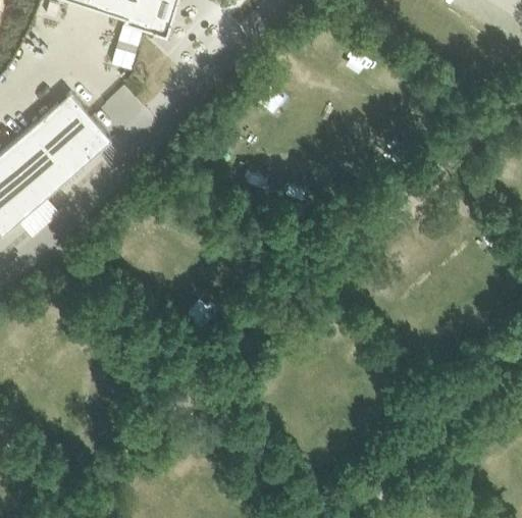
[(62,0),(125,19),(123,24),(167,38),(179,0),(62,0)]
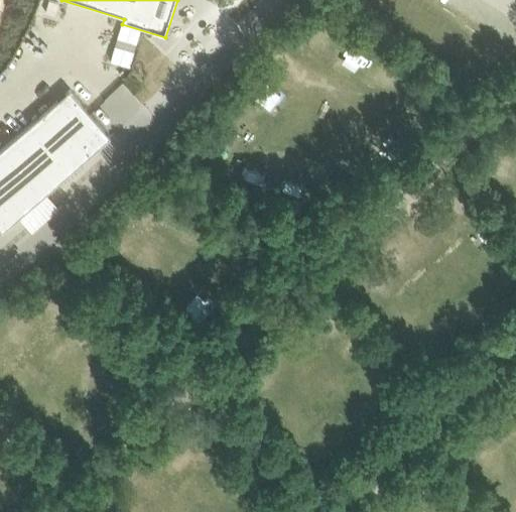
[(122,25),(109,65),(129,71),(141,31),(122,25)]
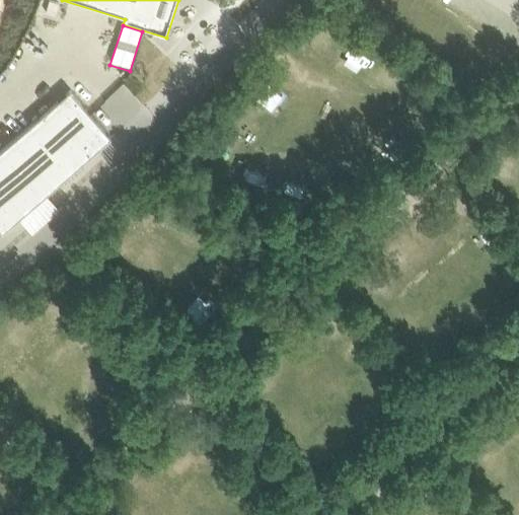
[(364,73),(370,54),(351,48),(345,67),(364,73)]
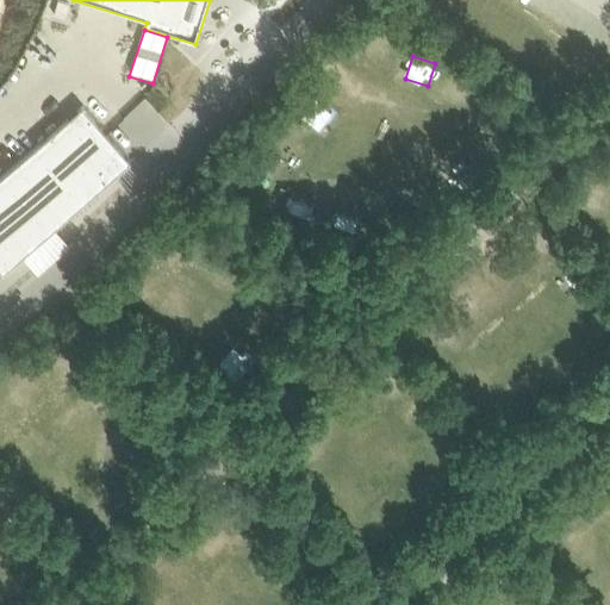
[(82,111),(0,181),(0,270),(2,274),(22,257),(130,164),(82,111)]
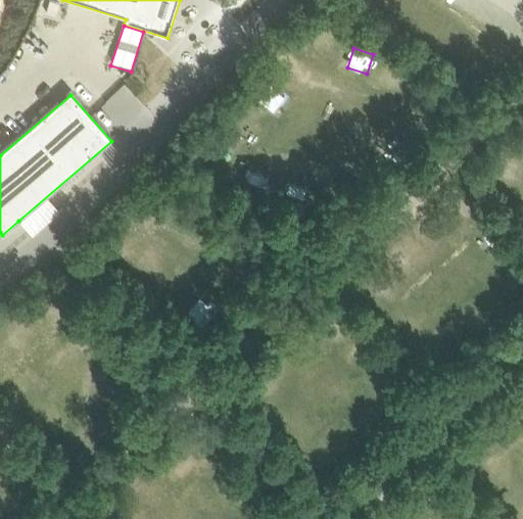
[(522,151),(522,127),(512,144),(522,151)]
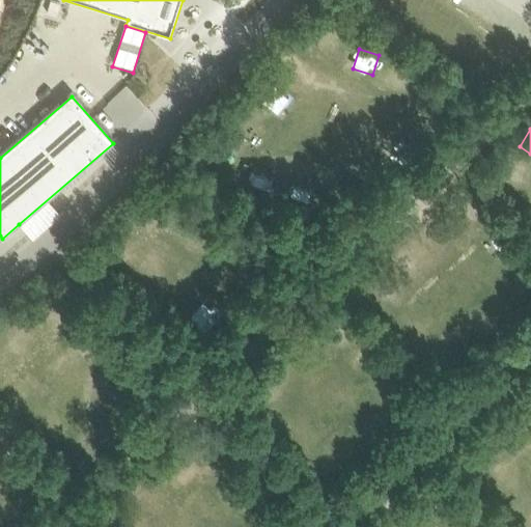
[(530,526),(530,517),(522,524),(524,526),(530,526)]
